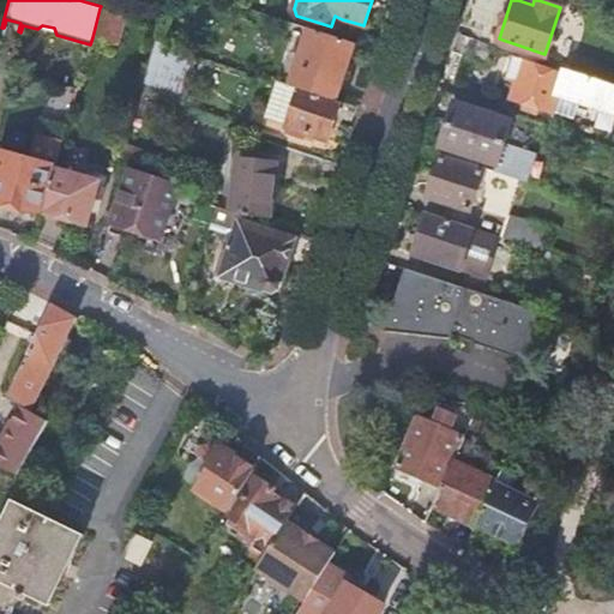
[(124,16),(100,8),(92,37),(115,43),(124,16)]
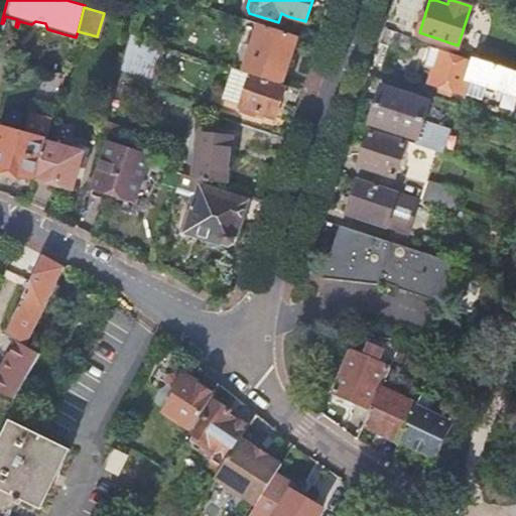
[(284,24),(287,16),(281,13),(278,22),(284,24)]
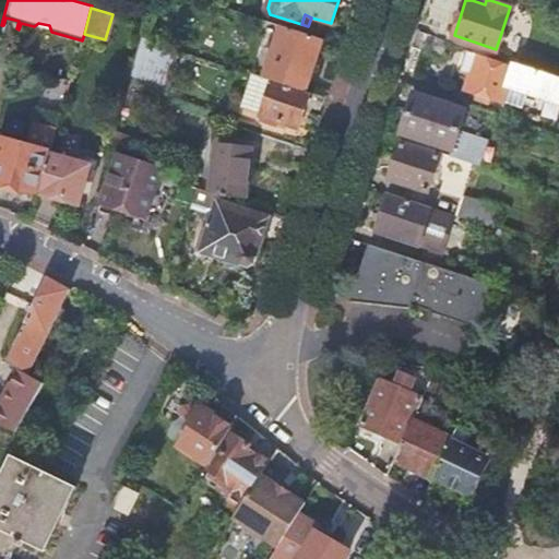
[(305,92),(321,38),(281,25),(262,79),(271,81),(305,92)]
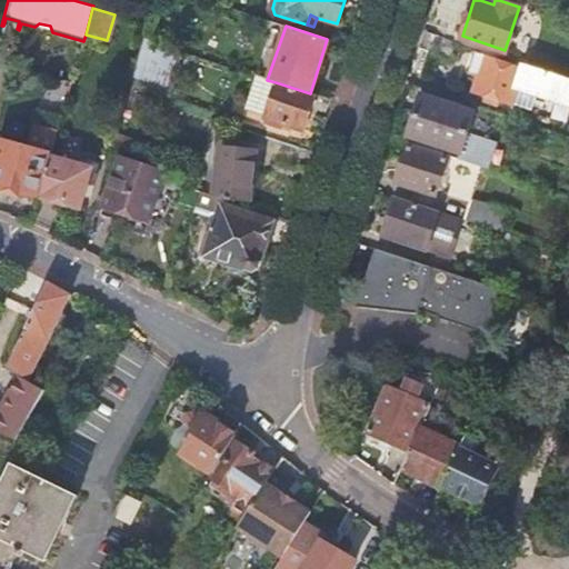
[(422,30),(417,46),(449,56),(455,40),(422,30)]
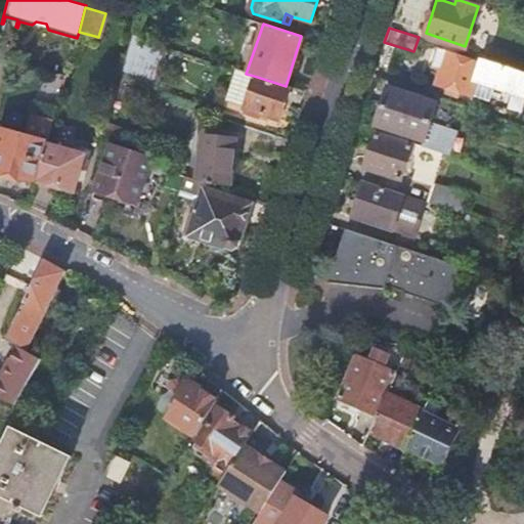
[(130,36),(121,72),(150,79),(160,46),(130,36)]
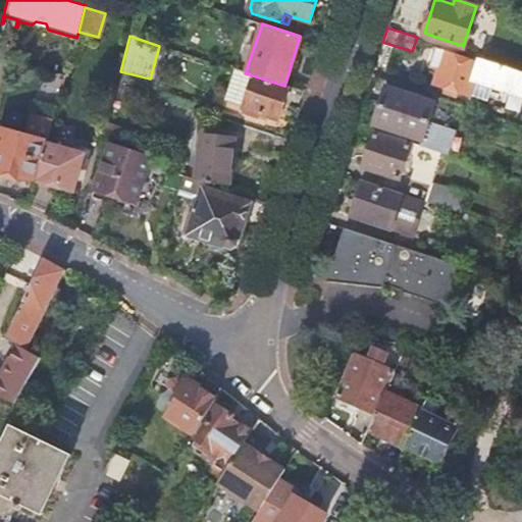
[(521,93),(521,70),(478,57),(476,62),(447,52),(447,51),(436,47),(429,66),(439,69),(434,83),(468,94),(473,77),(480,81),(479,82),(521,96),(521,93)]
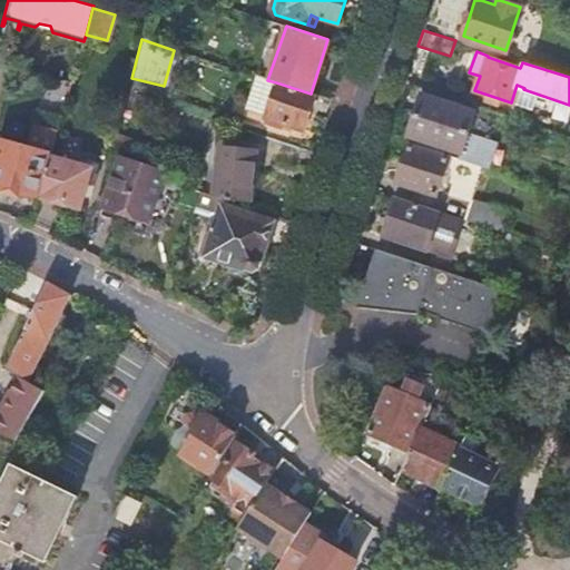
[(243,114),(264,121),(276,82),(267,80),(255,76),(243,114)]
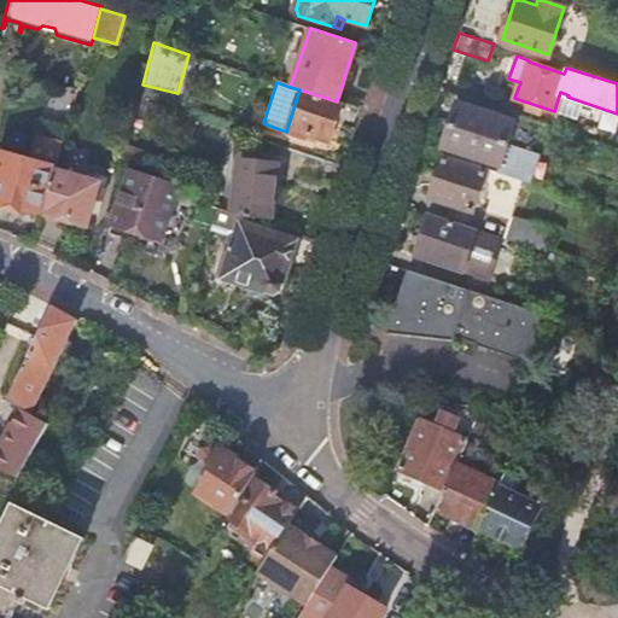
[(327,145),(340,103),(337,101),(299,89),(286,132),(327,145)]
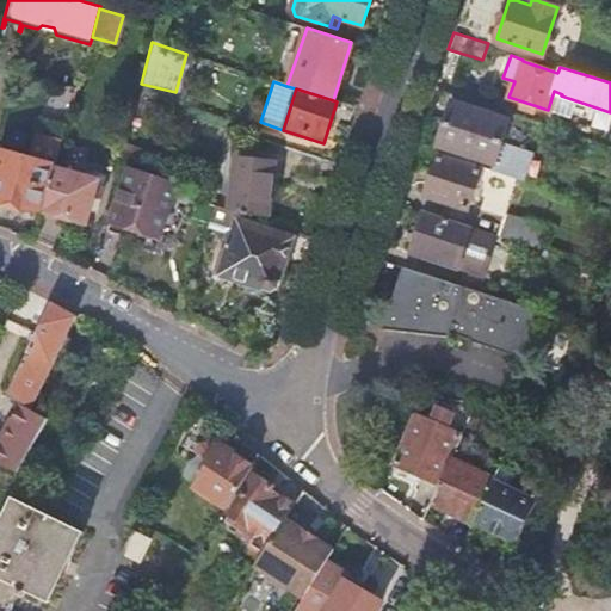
[(450,100),(443,123),(503,142),(510,118),(450,100)]
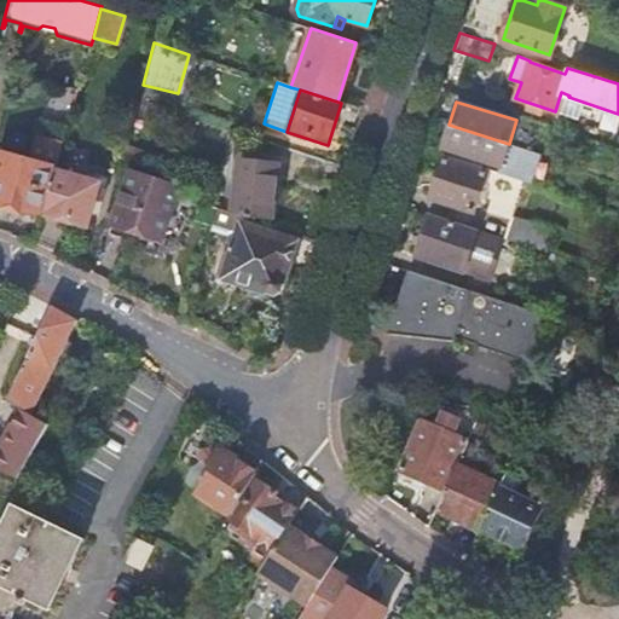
[(509,144),(449,125),(443,146),(502,166),(509,144)]
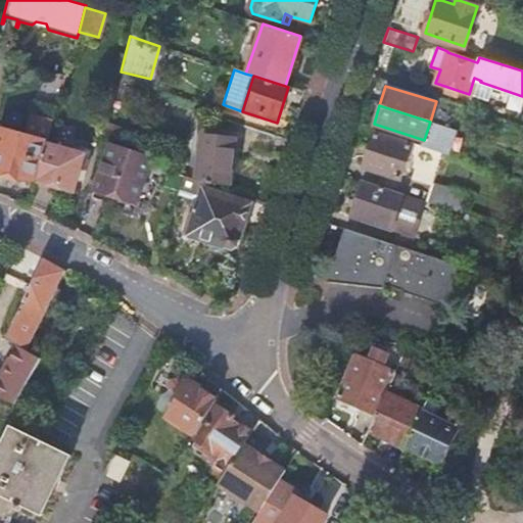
[(43,143),(46,144),(52,123),(31,116),(31,114),(30,114),(24,138),(0,130),(0,176),(8,179),(10,174),(33,180),(43,143)]
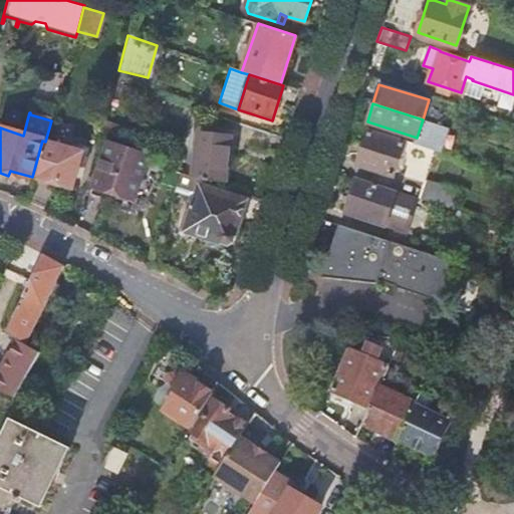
[(406,140),(368,127),(357,164),(395,175),(406,140)]
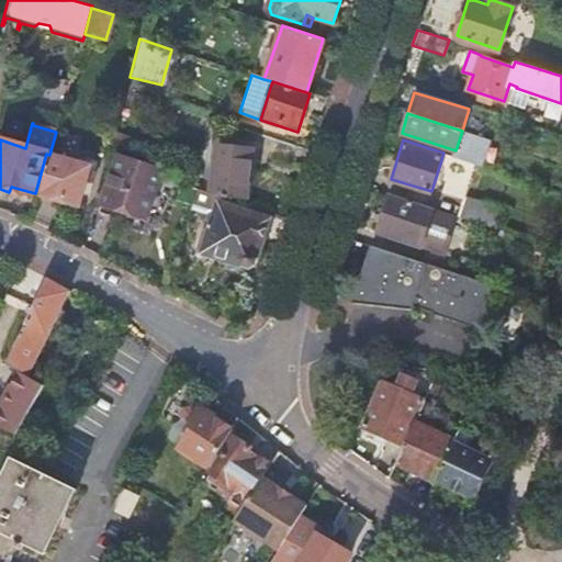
[(212,192),(227,198),(246,199),(251,149),(229,147),(228,159),(216,159),(212,192)]
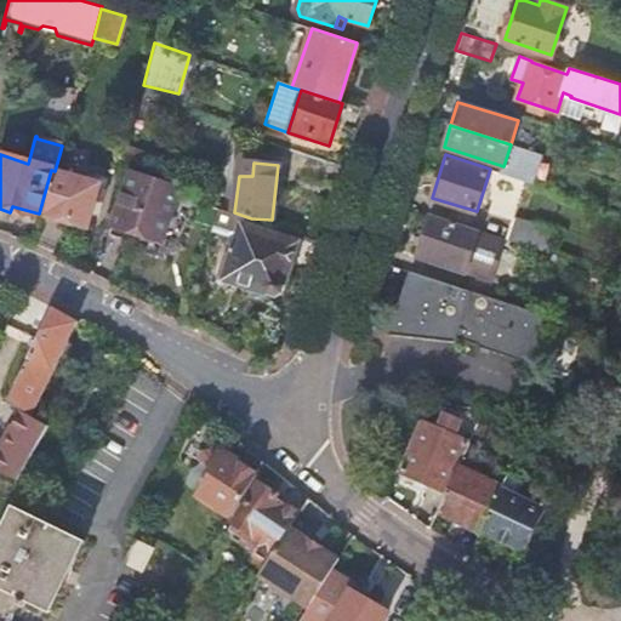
[(55,171),(43,215),(63,221),(87,228),(100,183),(55,171)]
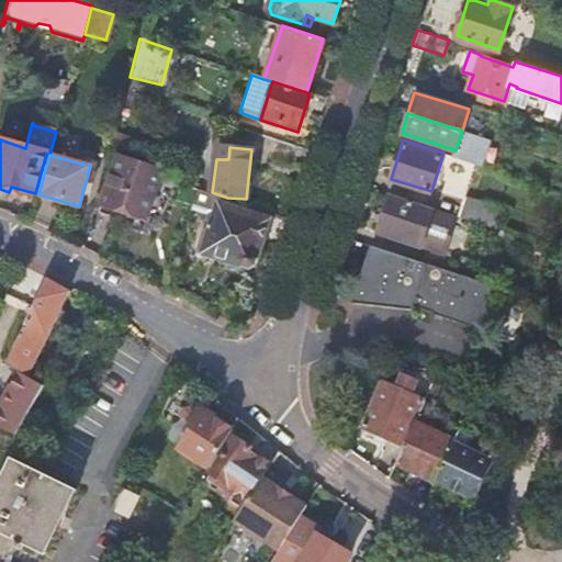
[(121,220),(125,211),(136,214),(147,217),(161,171),(117,158),(104,199),(100,213),(121,220)]
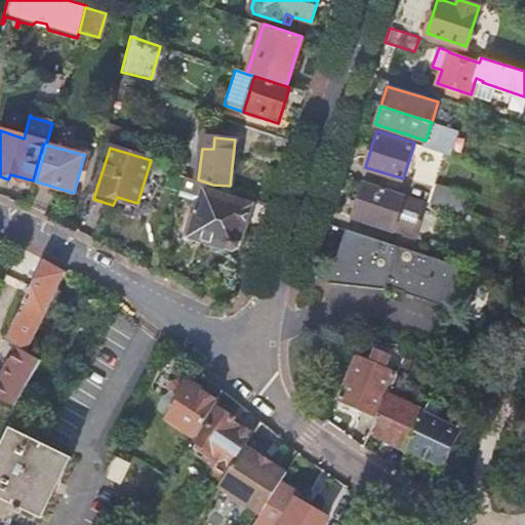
[(185,177),(179,195),(193,200),(201,196),(189,235),(233,250),(239,245),(251,204),(219,194),(220,189),(185,177)]
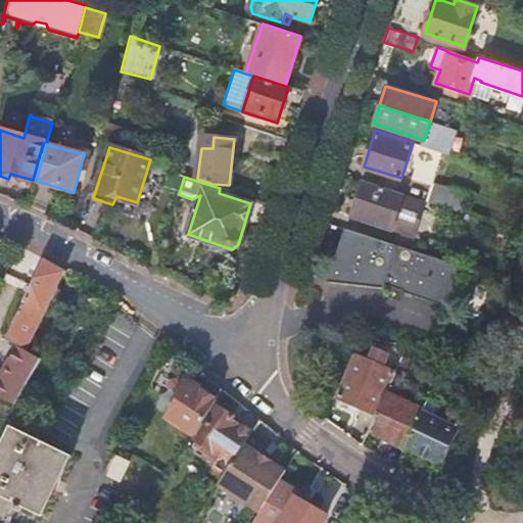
[(402,193),(364,180),(351,215),(413,235),(424,199),(402,193)]
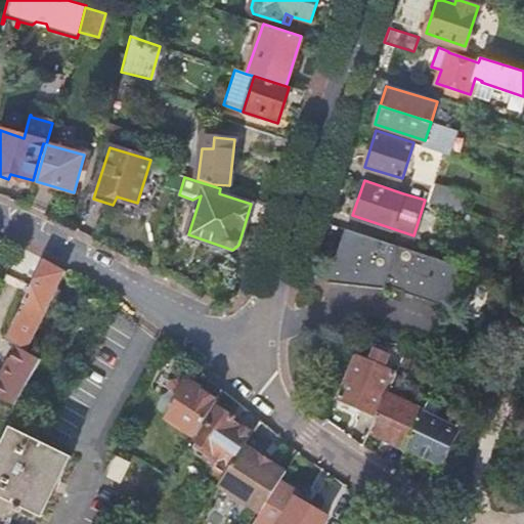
[(429,202),(463,213),(469,194),(435,183),(429,202)]
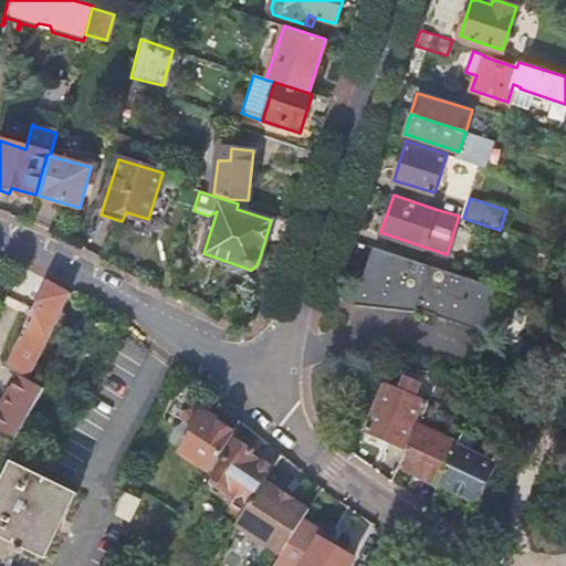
[(373,247),(354,304),(415,311),(416,306),(435,313),(435,314),(483,329),(498,287),(373,247)]
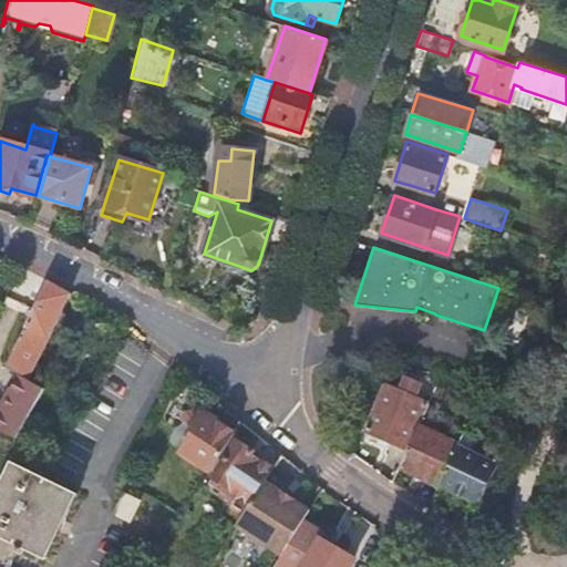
[(6,366),(17,372),(29,379),(48,340),(58,318),(69,292),(47,281),(6,366)]
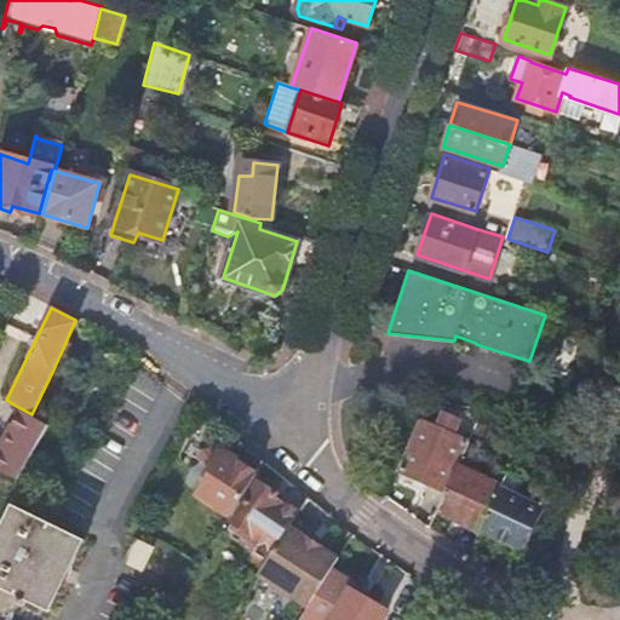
[(18,407),(0,446),(0,470),(22,480),(29,466),(51,426),(32,414),(18,407)]
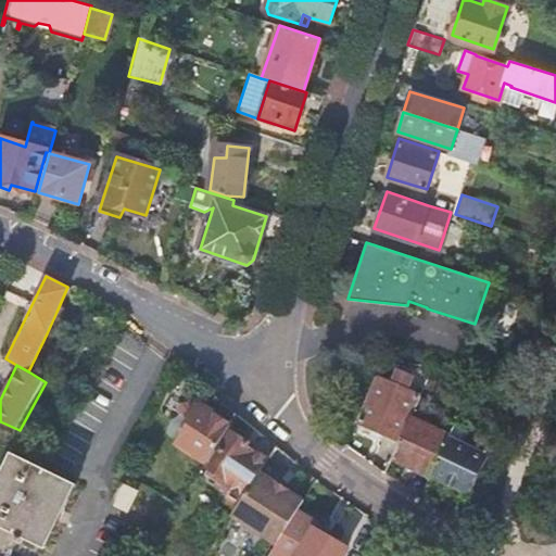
[(379,431),(400,441),(414,411),(420,395),(405,389),(411,376),(399,370),(392,384),(377,377),(357,422),(379,431)]
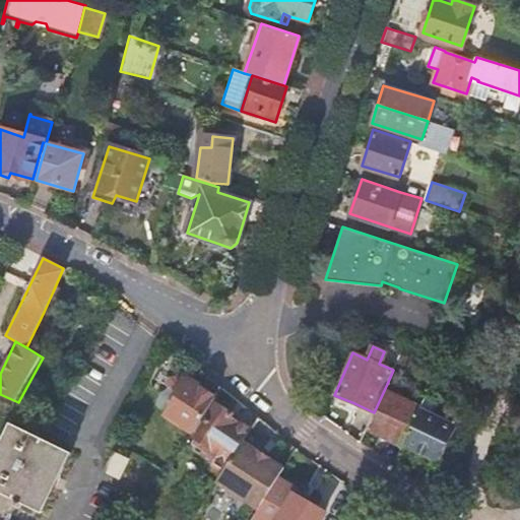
[(175,389),(182,379),(173,374),(170,379),(167,384),(175,389)]
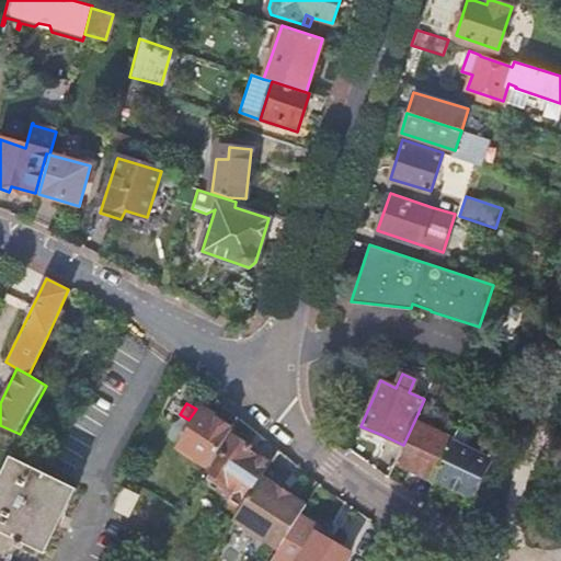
[(208,466),(232,427),(198,407),(196,409),(189,420),(189,421),(194,424),(180,448),(208,466)]
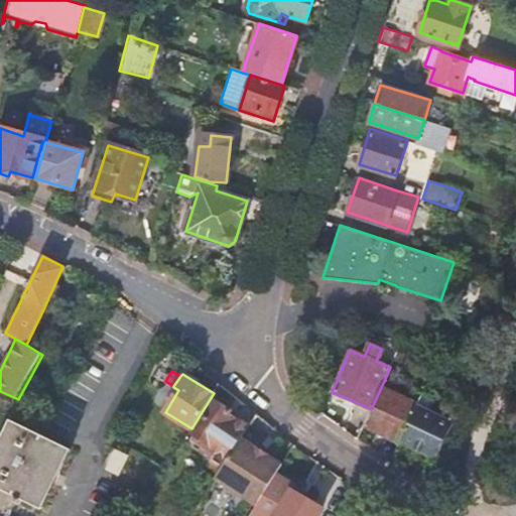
[(371,409),(365,423),(381,430),(400,438),(416,404),(395,394),(398,387),(384,381),(371,409)]
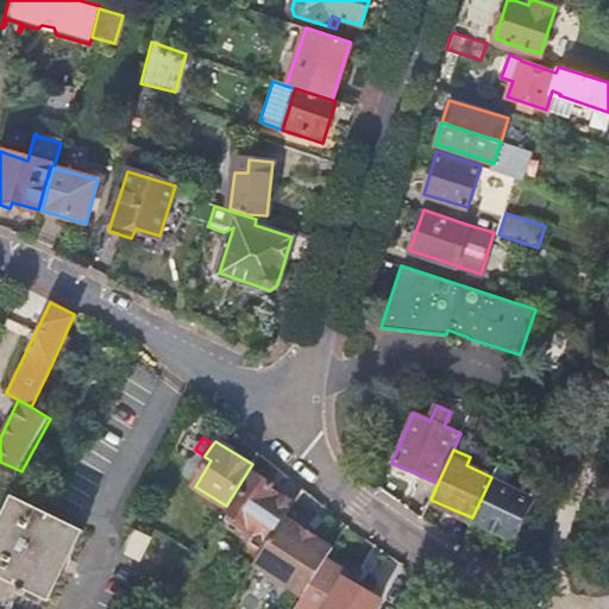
[(472,518),(472,520),(491,529),(514,540),(534,498),(507,485),(513,473),(496,466),(491,477),(472,518)]
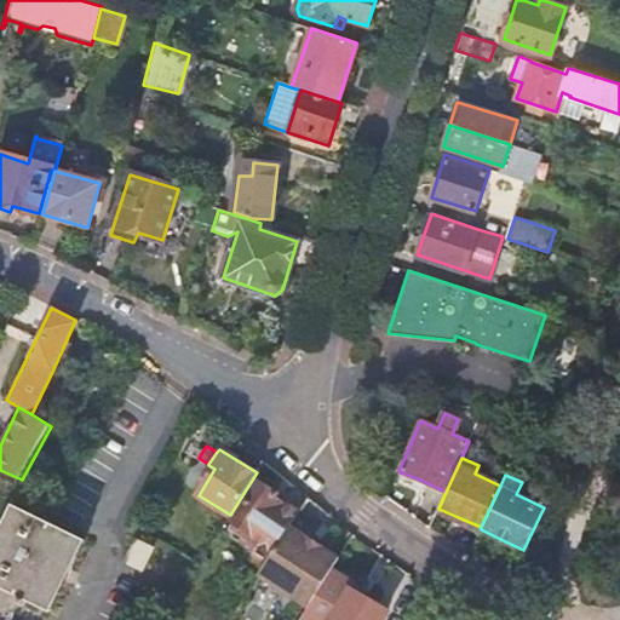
[(251,563),(260,569),(267,561),(290,526),(292,522),(279,512),(287,500),(276,492),(260,481),(229,527),(231,537),(252,550),(251,552),(251,563)]
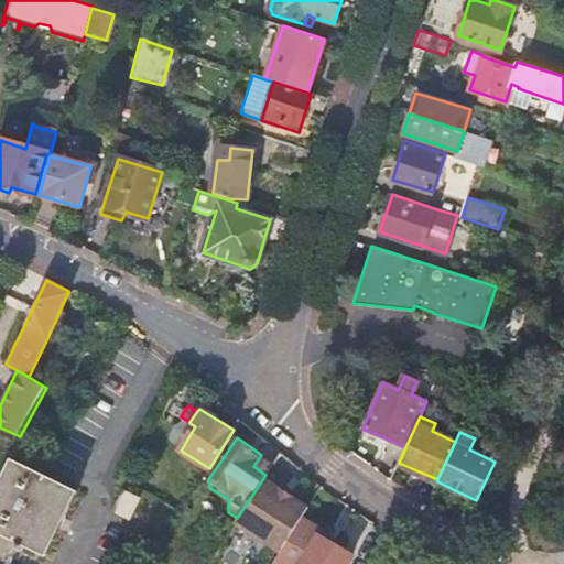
[(272,465),(273,463),(261,455),(253,466),(266,475),(272,465)]
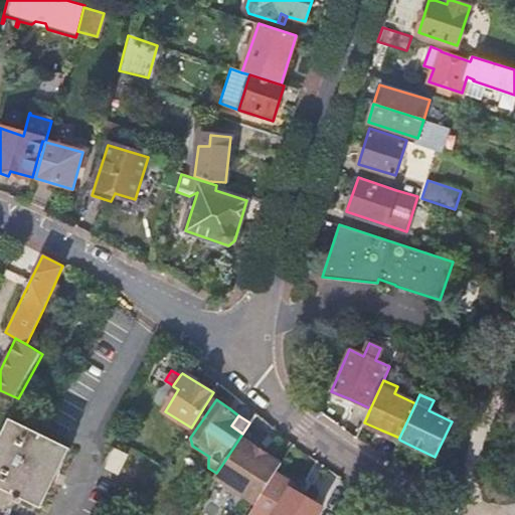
[(64,447),(10,418),(0,439),(0,489),(34,507),(46,481),(49,477),(64,447)]
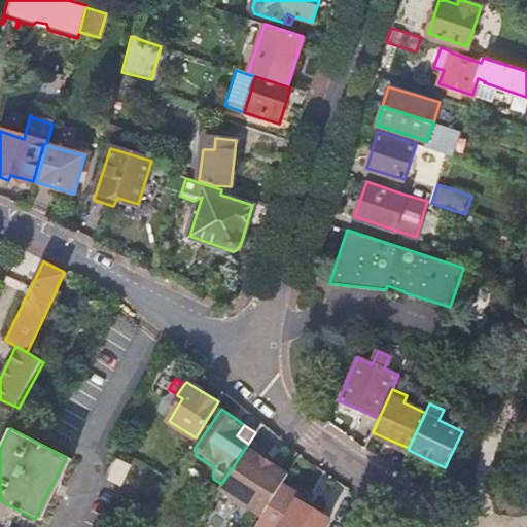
[(246,447),(226,477),(221,484),(220,486),(218,489),(260,516),(287,472),(266,459),(246,447)]
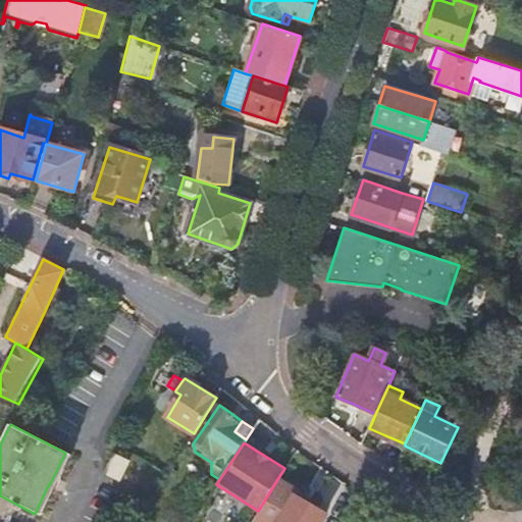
[(121,480),(129,463),(115,456),(107,474),(121,480)]
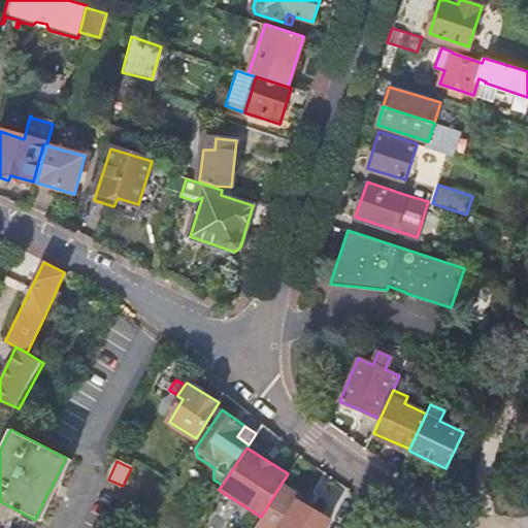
[(322,527),(329,517),(312,507),(296,499),(279,527),(322,527)]
